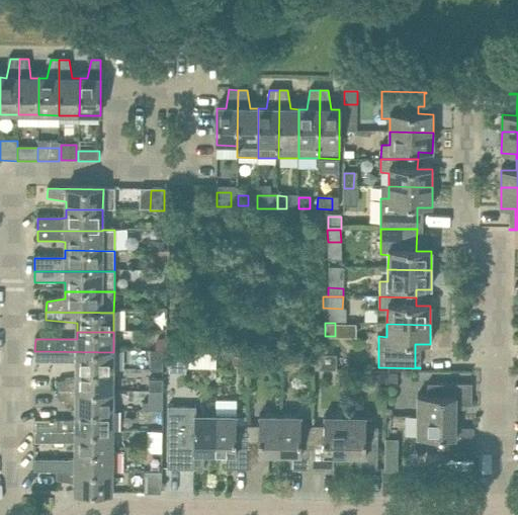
[(113,372),(113,352),(34,351),(34,362),(69,363),(70,362),(76,363),(76,372),(113,372)]
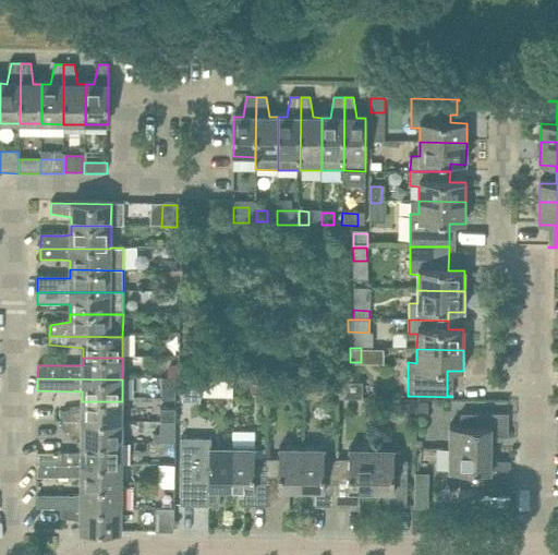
[(222,382),(222,398),(233,398),(233,382),(222,382)]
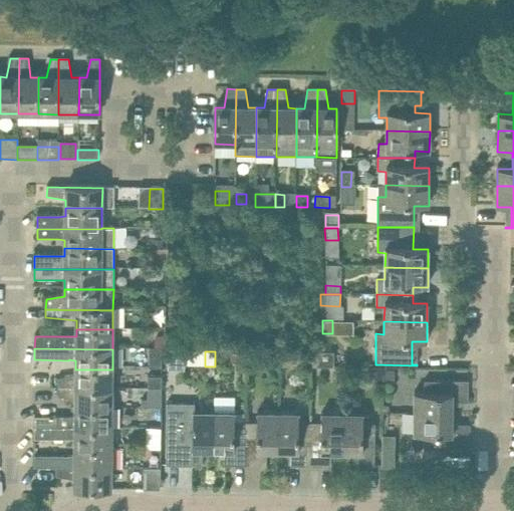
[(311,352),(311,366),(319,366),(319,351),(311,351),(311,352)]
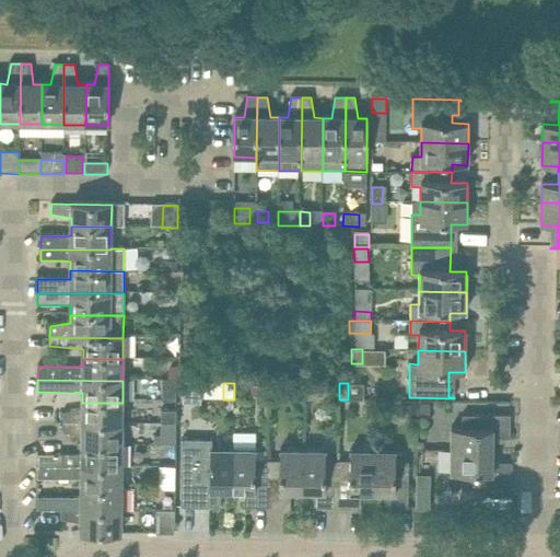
[(183,384),(183,399),(201,399),(201,384),(183,384)]
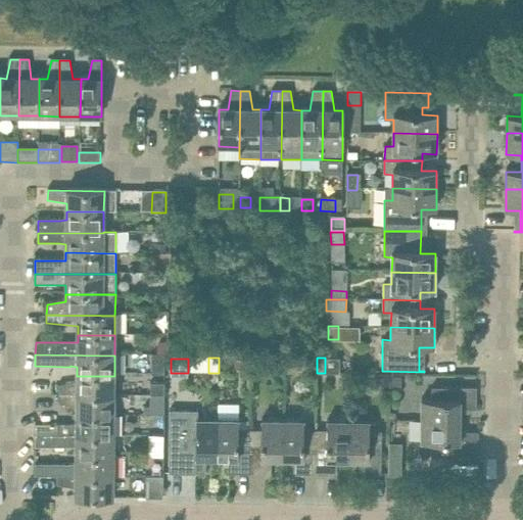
[(234,363),(234,371),(247,372),(247,363),(234,363)]
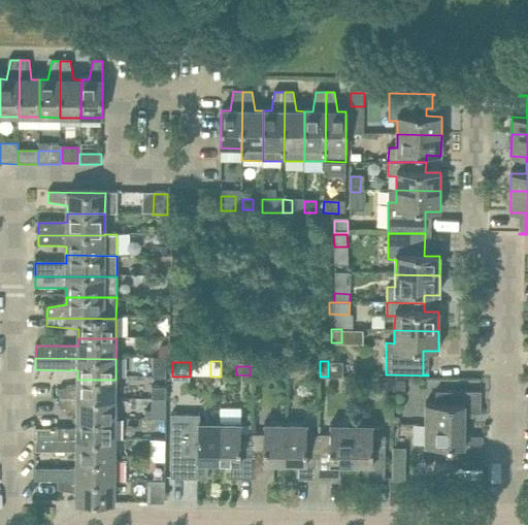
[(114,400),(116,380),(77,380),(77,387),(59,390),(59,399),(114,400)]
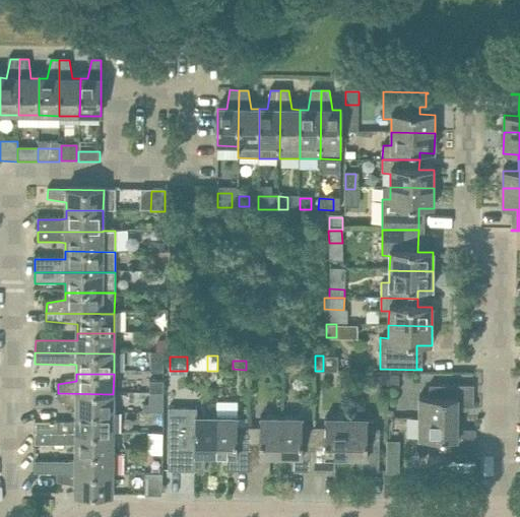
[(389,376),(389,386),(398,386),(398,376),(389,376)]
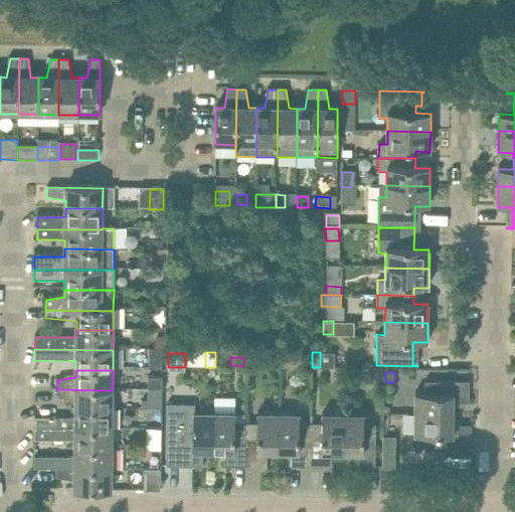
[(148,390),(161,390),(162,378),(148,378),(148,390)]
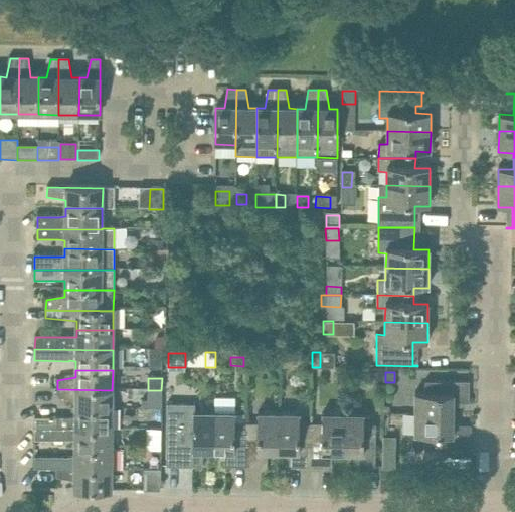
[(424,382),(424,394),(415,394),(414,415),(453,415),(453,404),(469,404),(469,383),(424,382)]
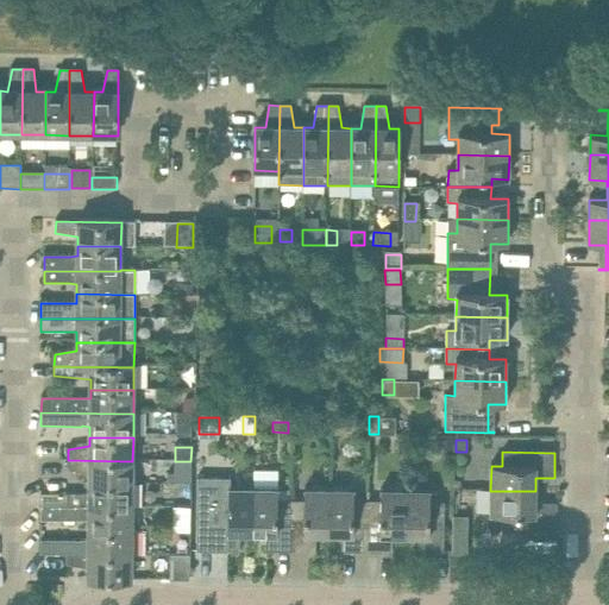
[(132,485),(132,461),(68,460),(68,471),(89,474),(89,485),(132,485)]
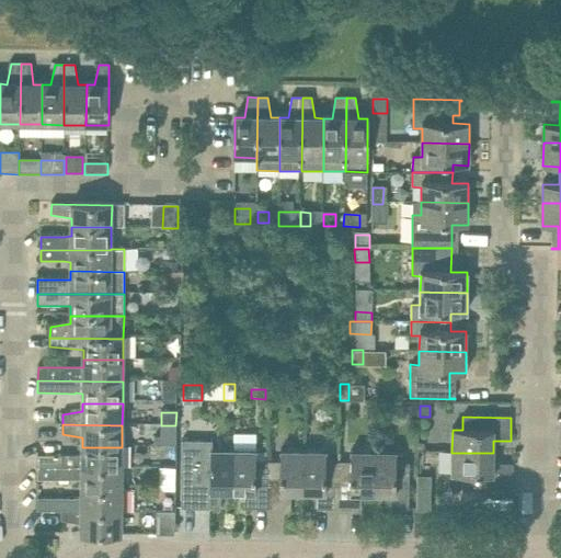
[(155,437),(155,446),(175,447),(175,439),(160,437),(155,437)]
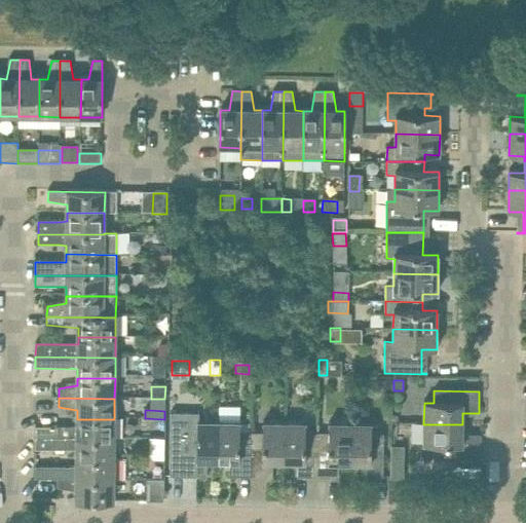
[(208,461),(219,462),(219,423),(199,423),(199,414),(170,414),(170,457),(170,478),(207,478),(205,479),(208,479),(208,461)]
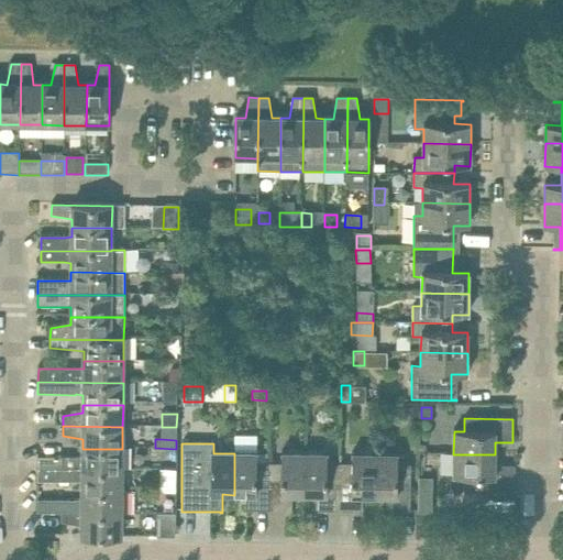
[(122,471),(122,449),(83,449),(83,457),(74,458),(37,458),(37,470),(122,471)]
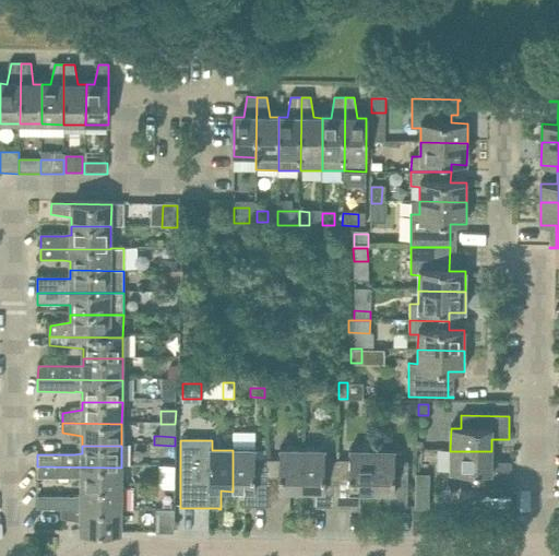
[(266,509),(268,461),(268,450),(233,450),(233,492),(245,492),(244,508),(266,509)]
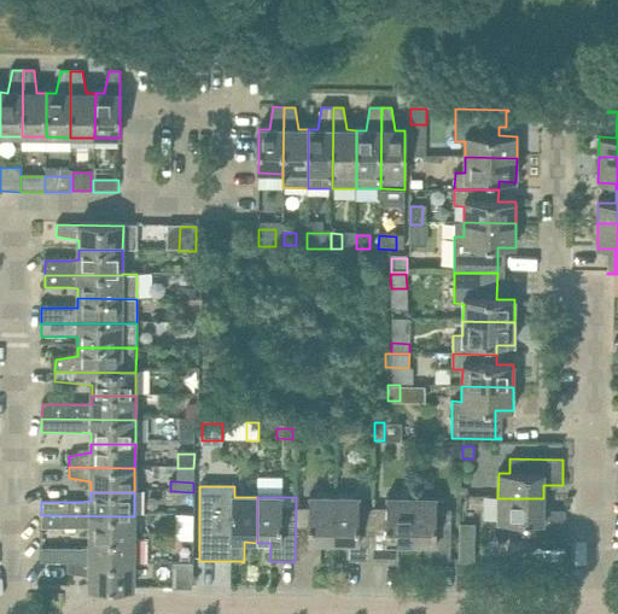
[(321,543),(334,543),(336,497),(309,497),(310,509),(296,509),(295,562),(320,562),(320,563),(321,563),(321,543)]
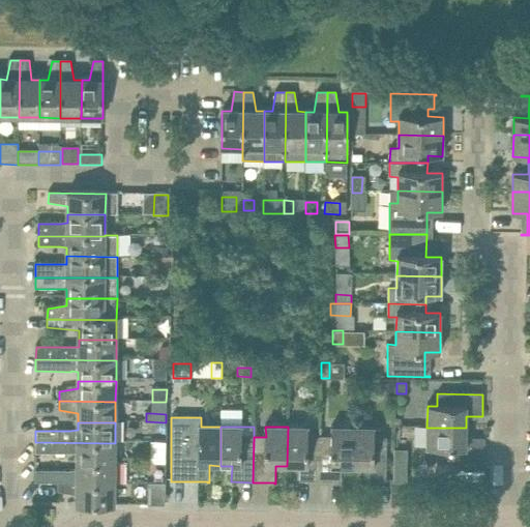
[(319,482),(320,437),(308,437),(308,428),(288,427),(287,466),(298,466),(297,482),(319,482)]
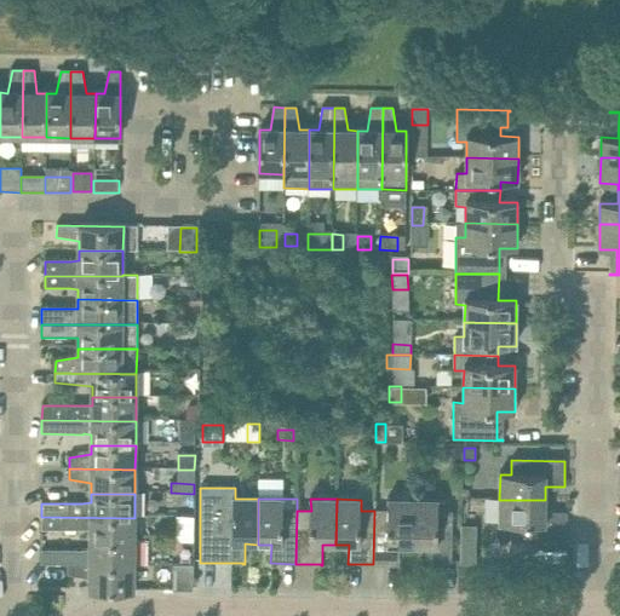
[(400,546),(413,546),(413,500),(389,500),(389,511),(374,511),(373,564),(399,565),(400,565),(400,546)]
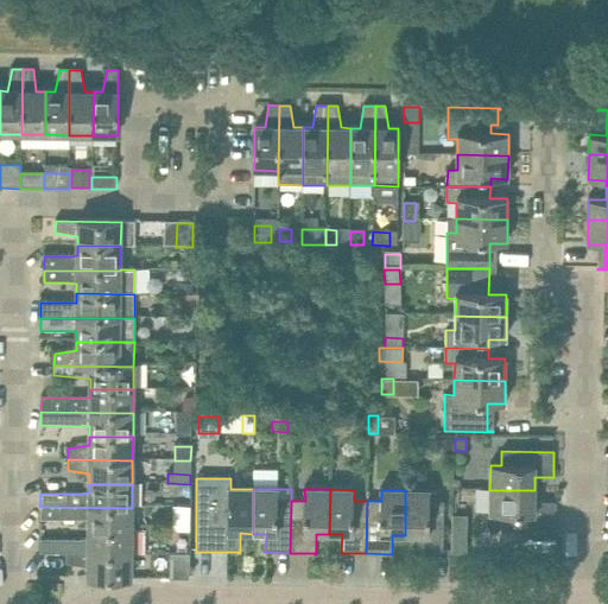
[(443,554),(443,531),(444,502),(430,502),(430,490),(405,490),(405,535),(417,535),(417,554),(443,554)]
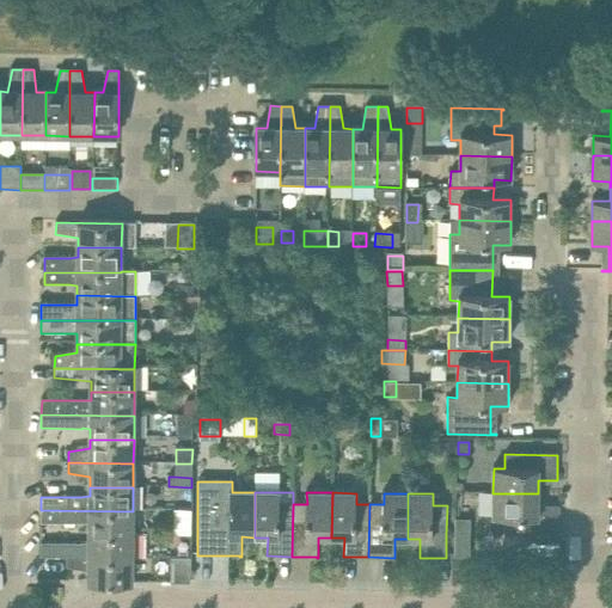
[(538,507),(538,493),(493,493),(493,517),(505,519),(505,533),(510,533),(509,541),(557,541),(557,508),(558,508),(558,507),(538,507)]
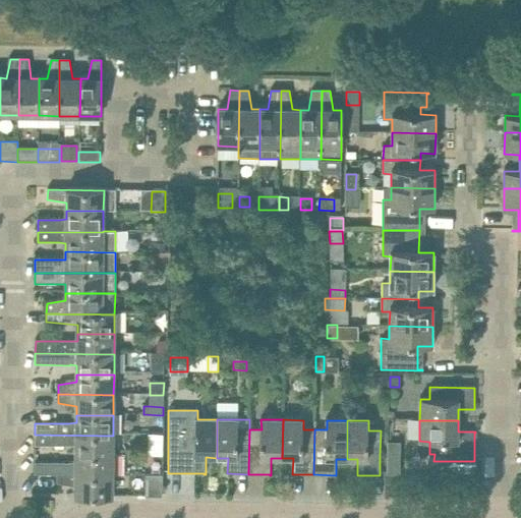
[(113,456),(113,436),(35,435),(35,447),(75,447),(75,456),(113,456)]
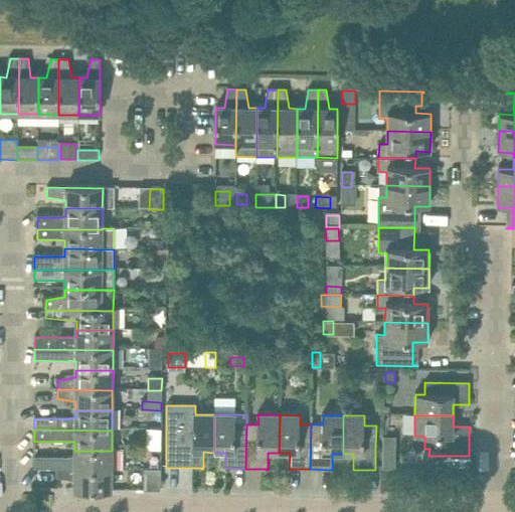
[(394,470),(395,436),(383,436),(382,470),(394,470)]
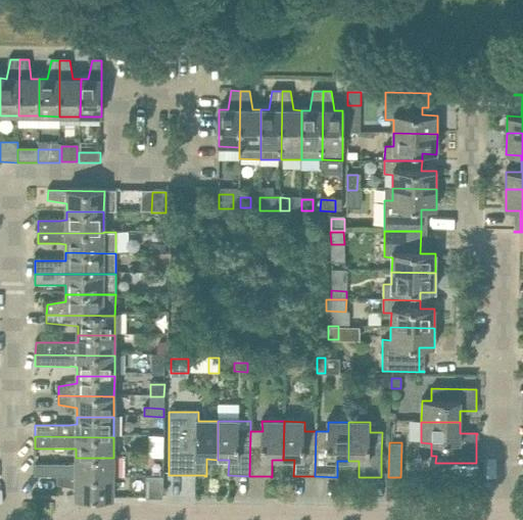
[(124,458),(113,458),(76,458),(76,465),(68,466),(35,466),(35,477),(57,477),(113,478),(124,479),(124,458)]
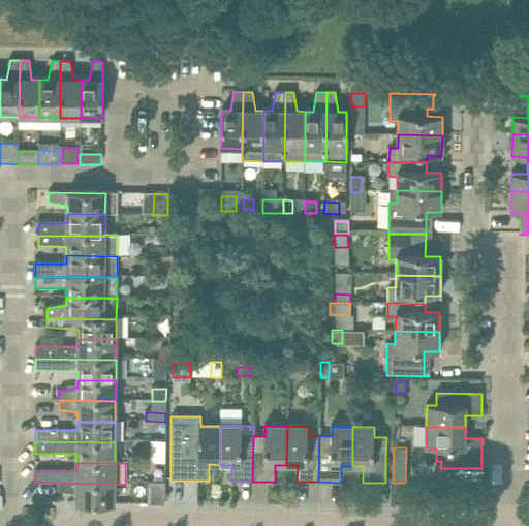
[(474,475),(473,484),(489,484),(489,475),(474,475)]
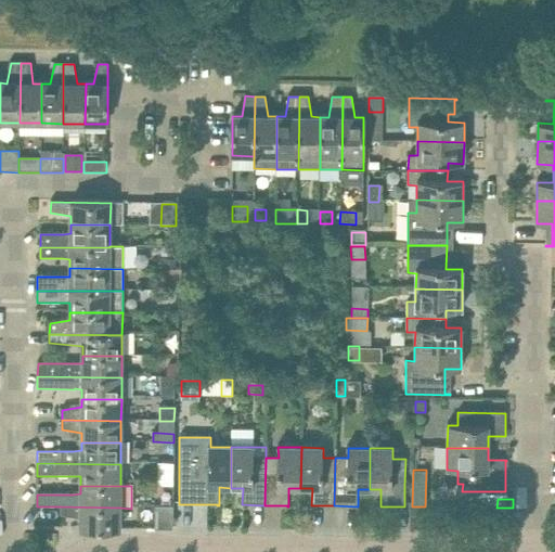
[(119,529),(120,508),(61,506),(60,516),(80,520),(80,529),(119,529)]
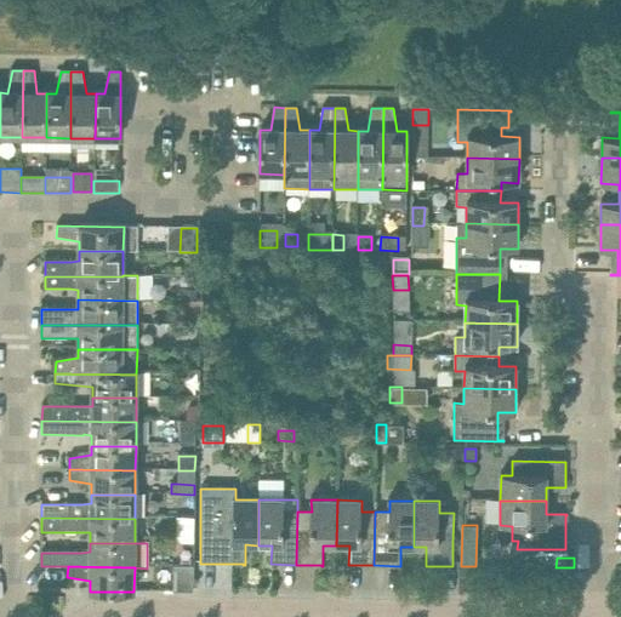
[(172,567),(172,593),(193,593),(194,567),(172,567)]
